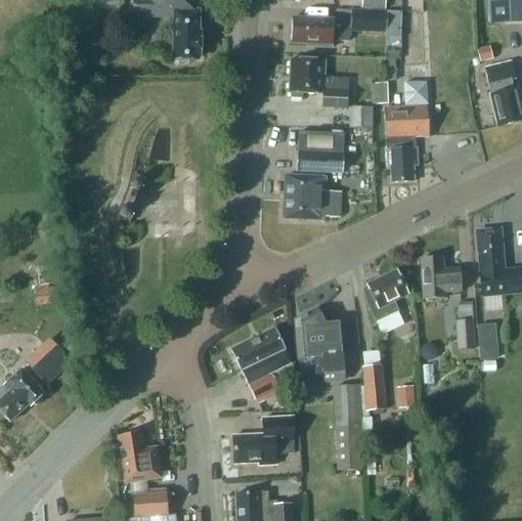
[(118,9),(118,0),(95,0),(95,9),(118,9)]
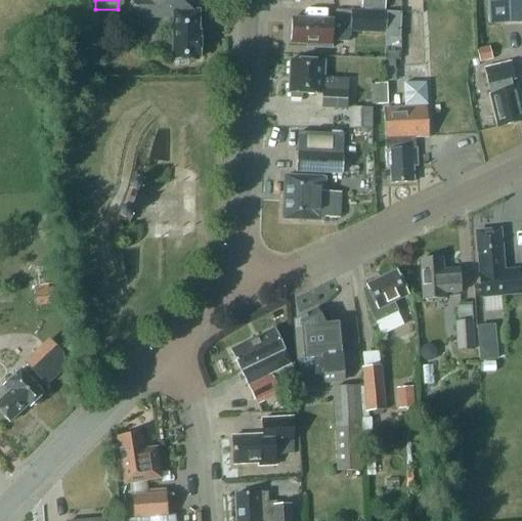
[(133,0),(133,13),(145,14),(148,14),(148,16),(159,16),(175,16),(175,58),(200,58),(200,10),(202,10),(202,0),(133,0)]
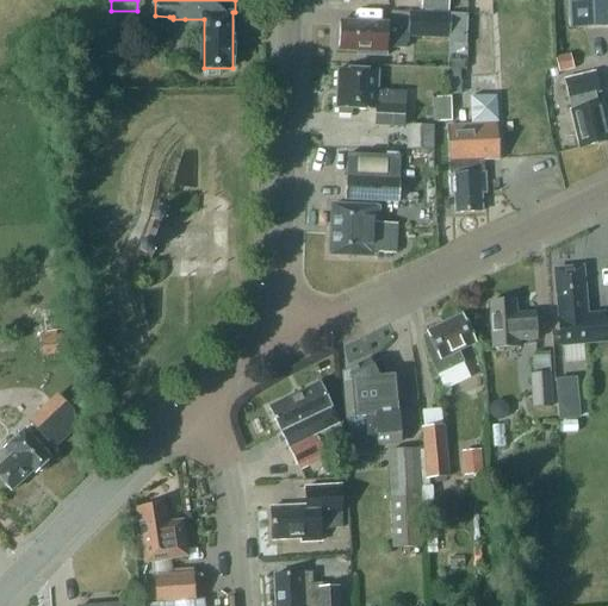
[(422,0),(422,8),(450,10),(450,0),(422,0)]
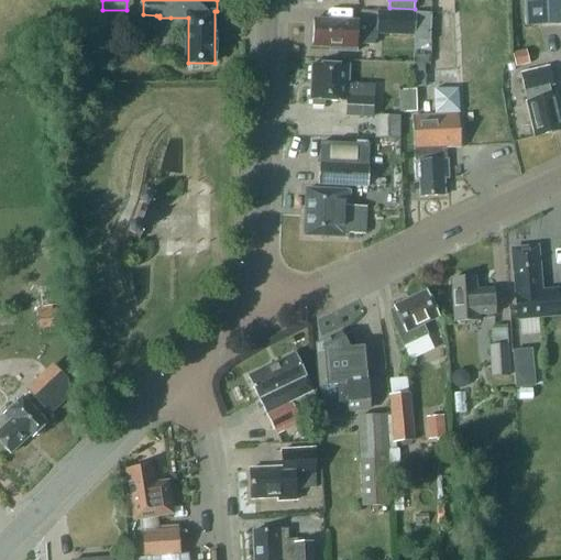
[(526,0),(527,21),(560,19),(560,0),(526,0)]
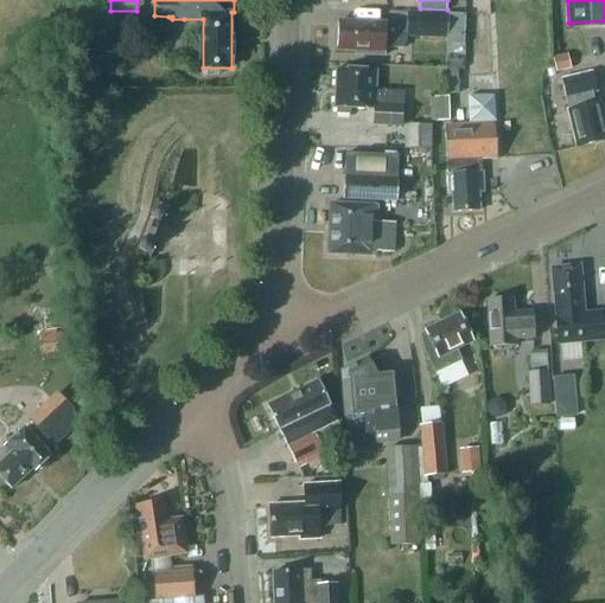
[(341,18),(339,47),(357,47),(358,47),(358,51),(386,52),(386,44),(405,44),(406,34),(449,36),(450,11),(428,10),(407,8),(406,20),(341,18)]
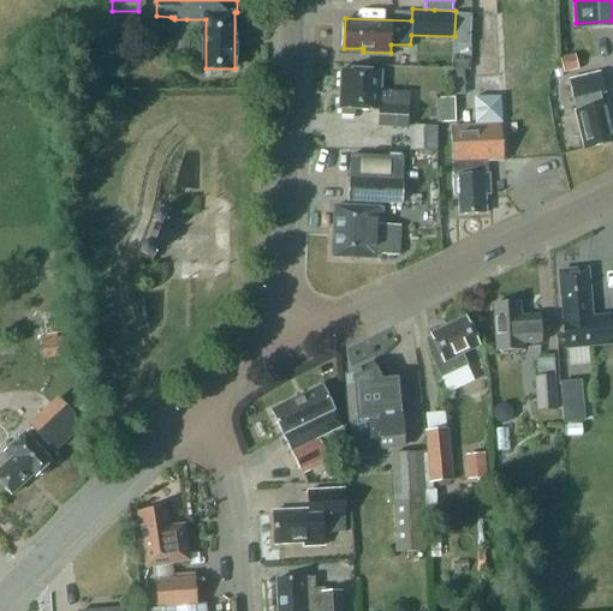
[(564,66),(578,63),(575,52),(561,55),(564,66)]
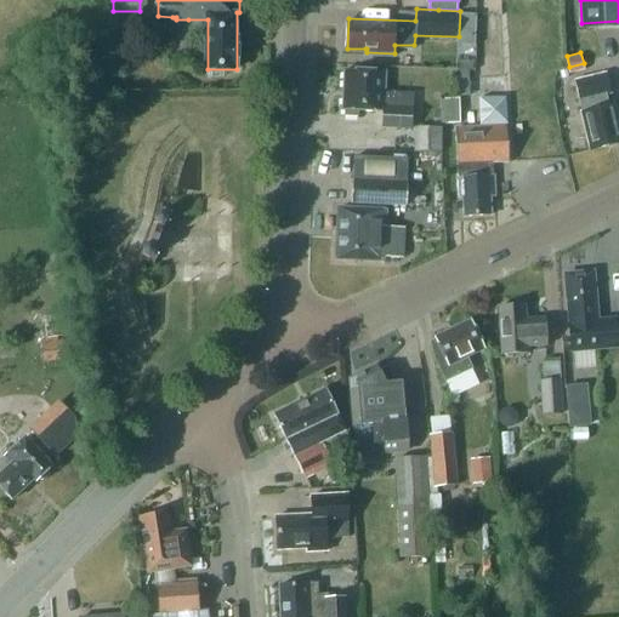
[(344,113),(357,114),(357,108),(385,108),(384,125),(413,125),(414,90),(386,89),(386,68),(345,67),(344,113)]
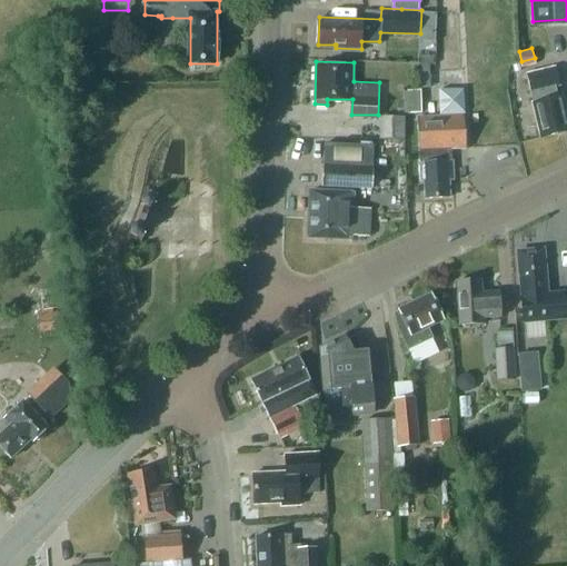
[(527,70),(543,135),(566,129),(566,117),(565,110),(566,110),(566,105),(564,93),(560,93),(558,82),(560,81),(556,63),(527,70)]
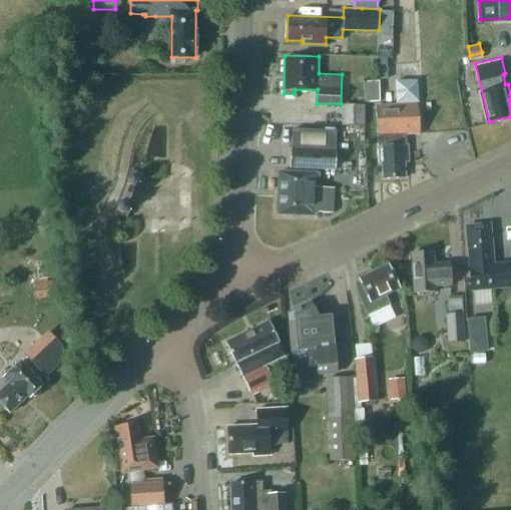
[(379,79),(367,79),(368,99),(380,99),(379,79)]
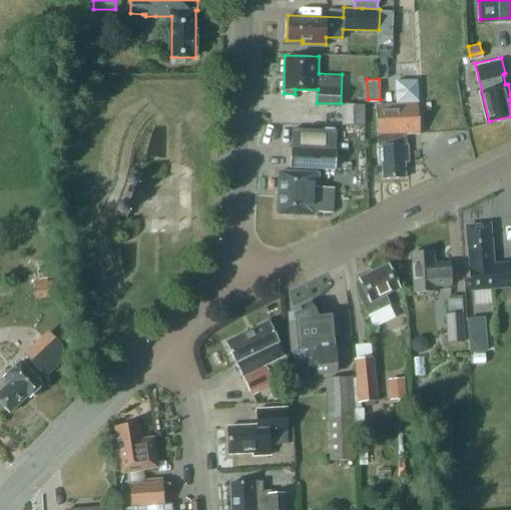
[(406,176),(405,160),(409,160),(408,144),(407,144),(406,133),(421,132),(419,102),(376,105),(378,135),(379,145),(378,145),(379,162),(383,161),(384,177),(406,176)]
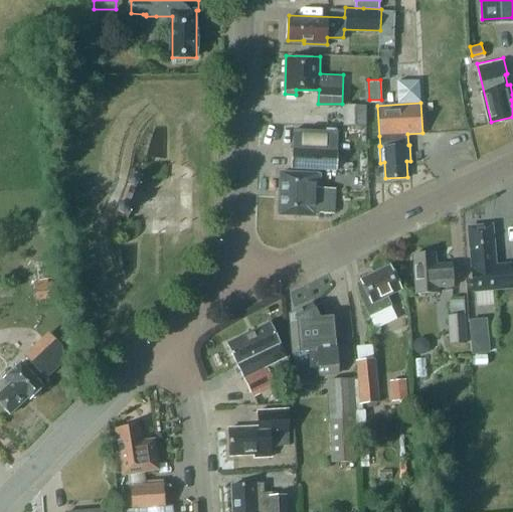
[(349,123),(365,123),(365,104),(349,104),(349,123)]
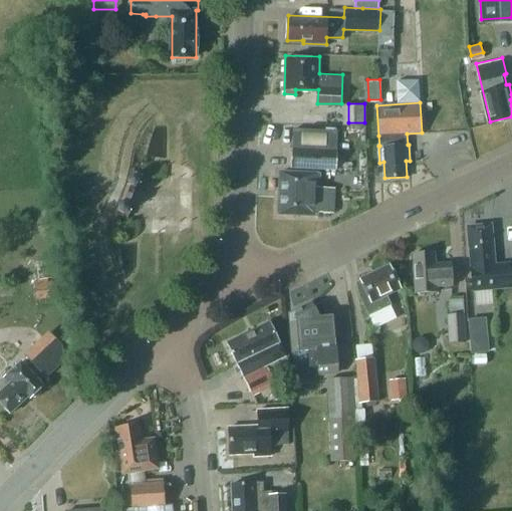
[(336,169),(337,149),(291,147),(290,167),(336,169)]
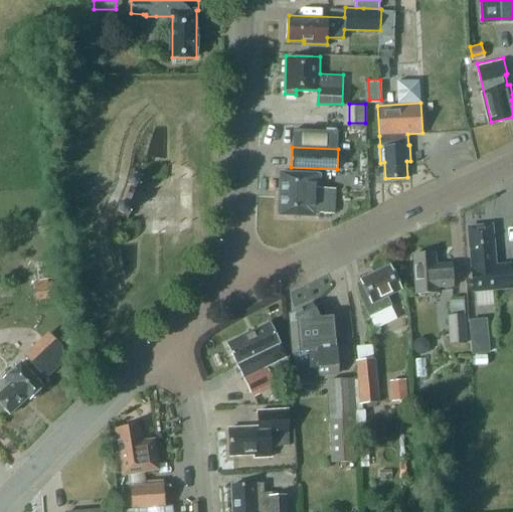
[(279,212),(319,214),(319,211),(331,211),(335,208),(336,186),(321,185),(321,172),(281,170),(279,212)]
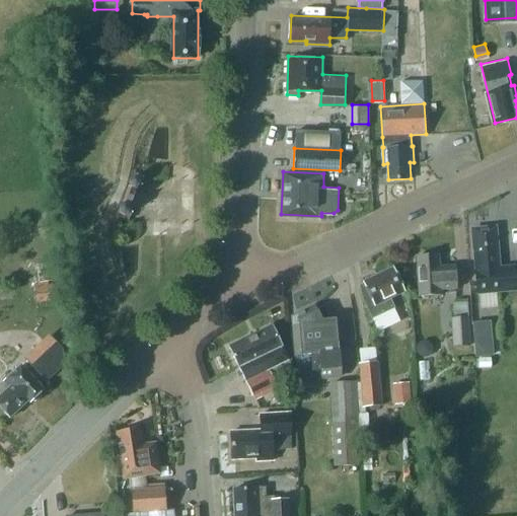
[(474,244),(478,293),(516,289),(516,265),(500,266),(499,258),(501,258),(500,240),(498,240),(496,225),(474,227),(475,244),(474,244)]
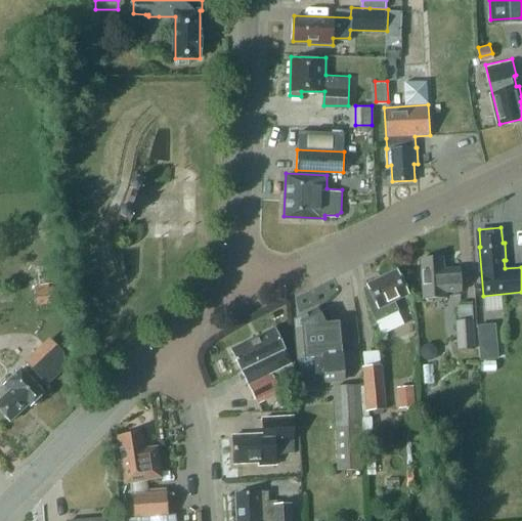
[(422,258),(425,298),(447,297),(446,290),(462,289),(460,267),(445,268),(444,256),(422,258)]
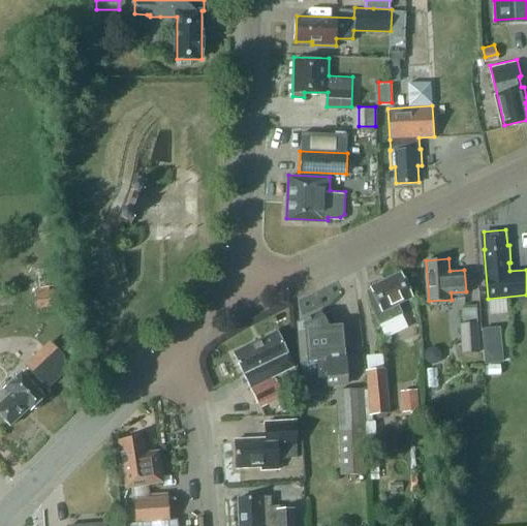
[(413,296),(402,272),(367,288),(371,301),(381,323),(403,312),(399,303),(413,296)]
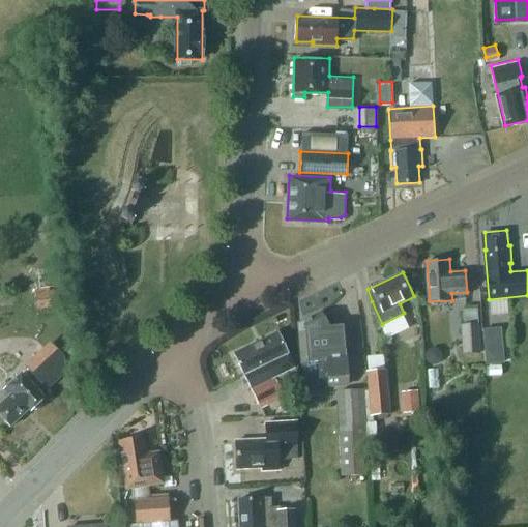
[(59,289),(38,291),(39,309),(60,306),(59,289)]
